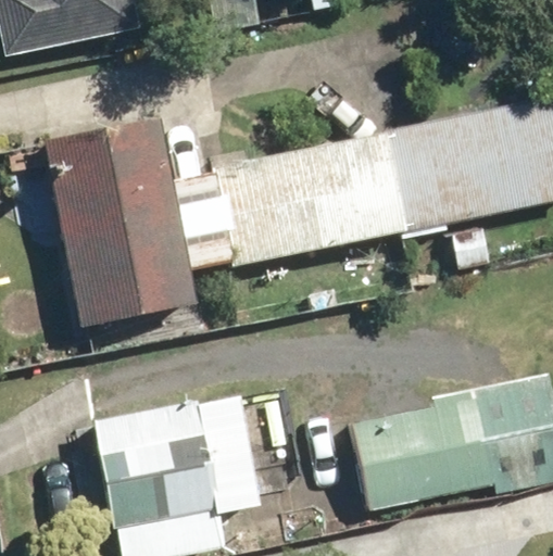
[(0,0),(0,12),(9,57),(141,29),(135,0),(0,0)]
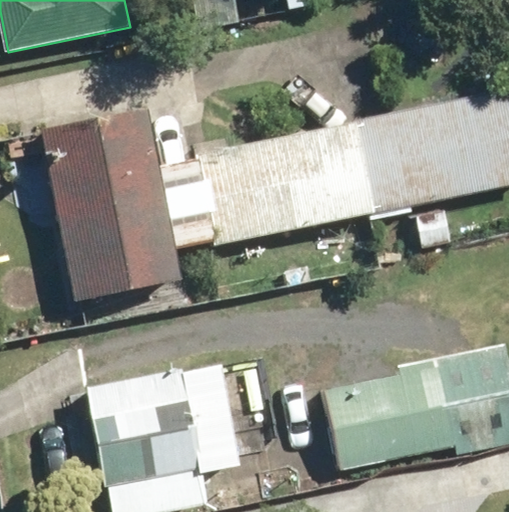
[(508,90),(197,155),(216,245),(508,184),(508,90)]
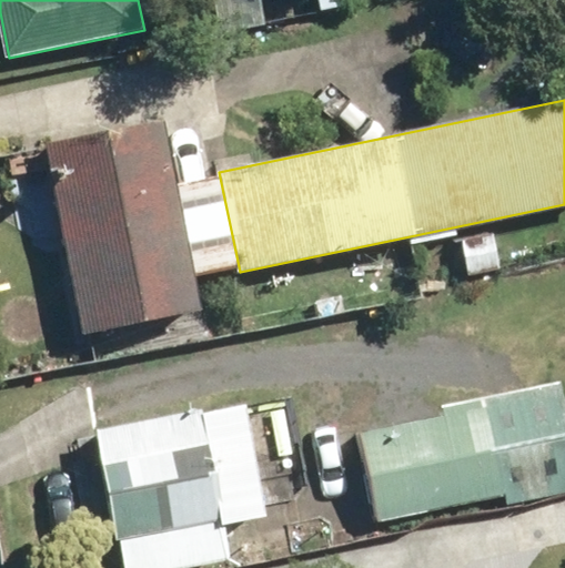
[(41,144),(82,336),(203,311),(161,118),(41,144)]
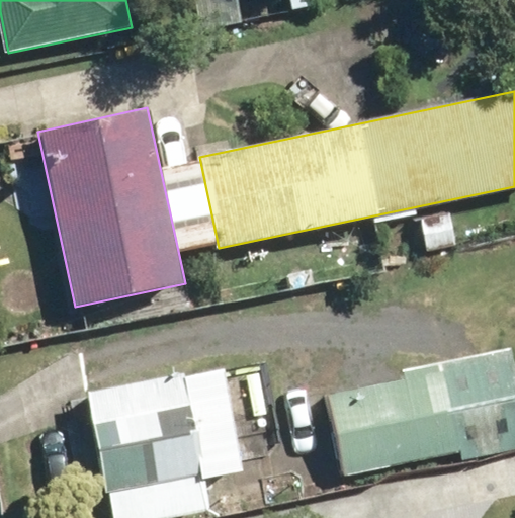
[(348,471),(463,450),(464,458),(514,449),(514,349),(407,369),(409,380),(334,395),(348,471)]
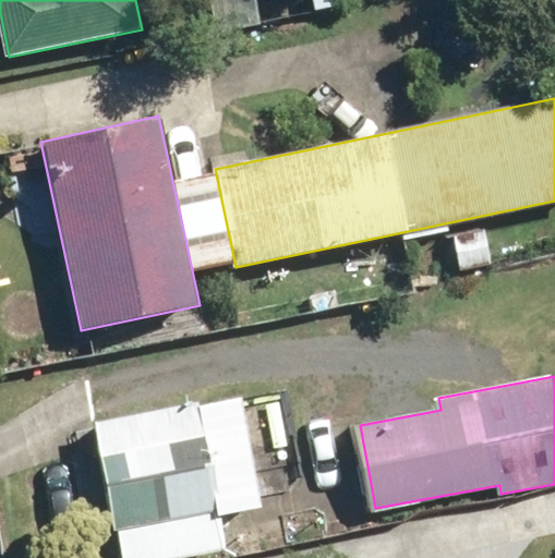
[(96,424),(121,557),(170,557),(228,547),(221,516),(262,508),(240,397),(96,424)]
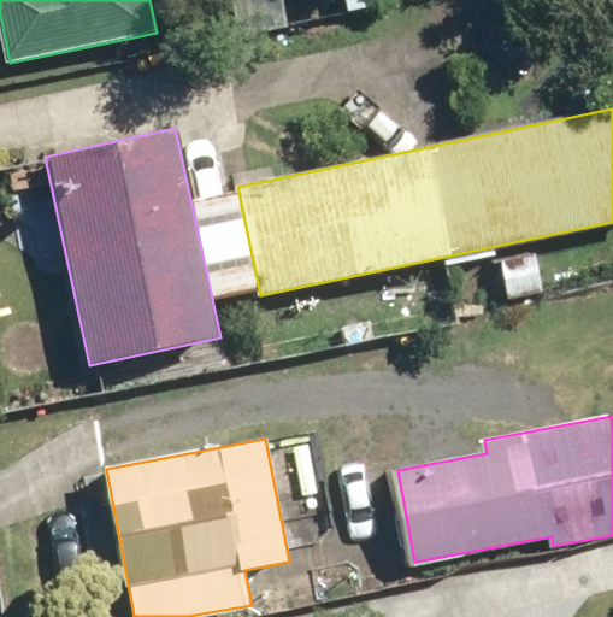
All buildings are outlined.
